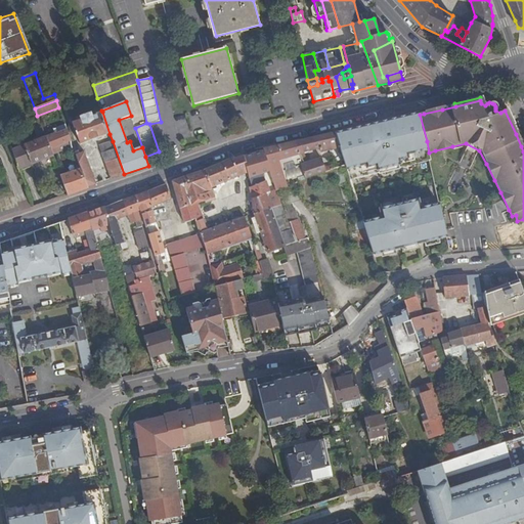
[(507,111),(505,111),(516,134),(518,133),(507,111)]
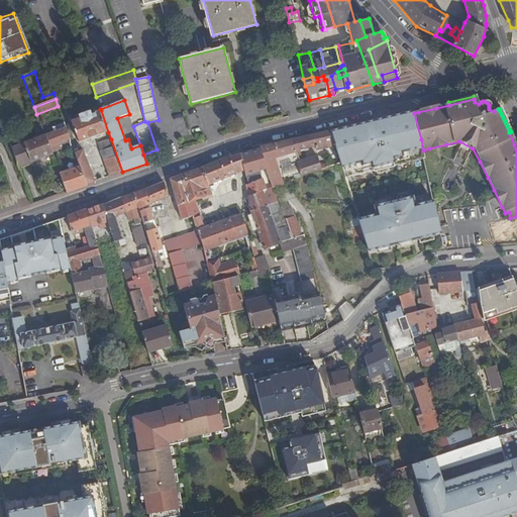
[(81,142),(108,132),(101,110),(72,120),(81,142)]
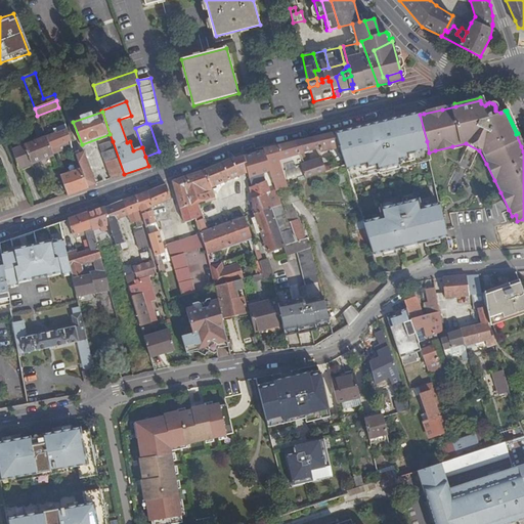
[(419,112),(335,132),(338,142),(342,156),(344,161),(345,164),(347,170),(350,180),(356,178),(431,160),(429,153),(427,141),(420,115),(419,112)]
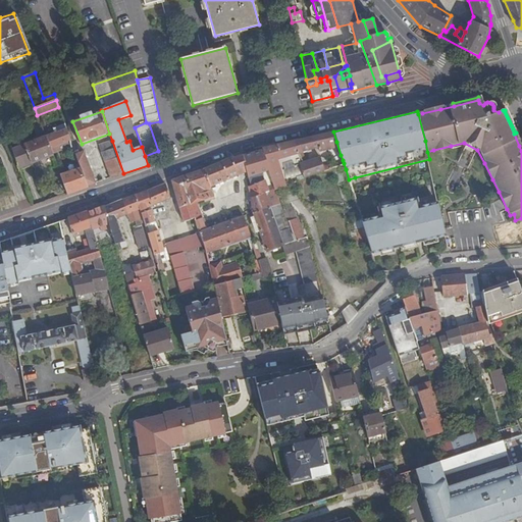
[(34,128),(38,139),(45,137),(41,124),(34,128)]
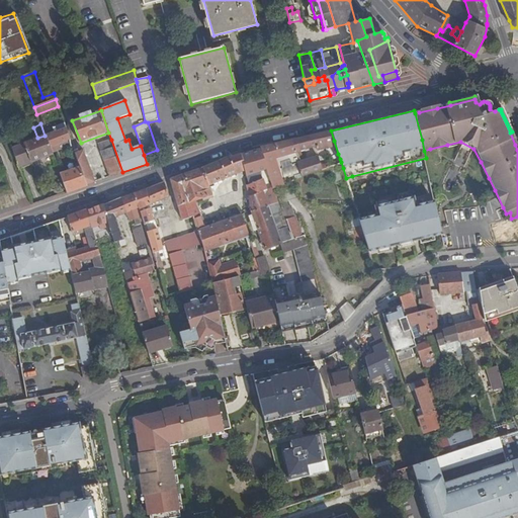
[(54,132),(45,136),(52,152),(72,144),(65,124),(65,123),(53,127),(54,132)]
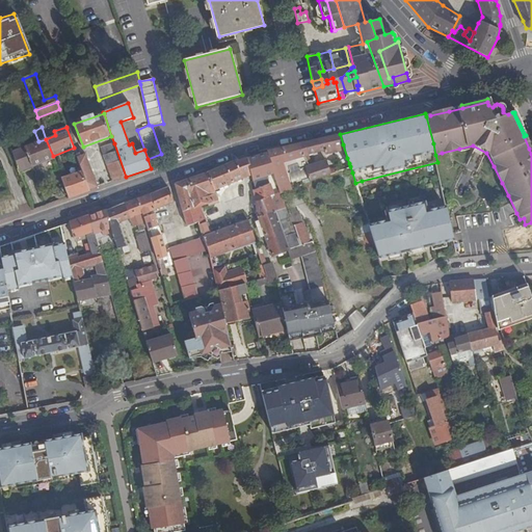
[(340,144),(343,144),(340,134),(304,142),(303,142),(308,155),(303,157),(308,163),(312,162),(312,154),(324,150),(325,155),(341,150),(340,144)]
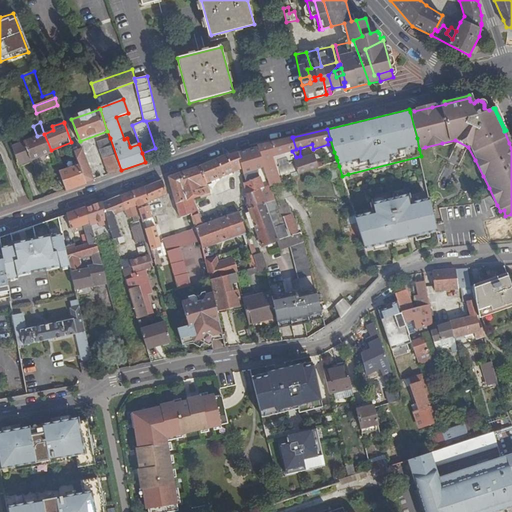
[(37,136),(23,141),(30,159),(51,151),(51,150),(44,134),(37,136)]
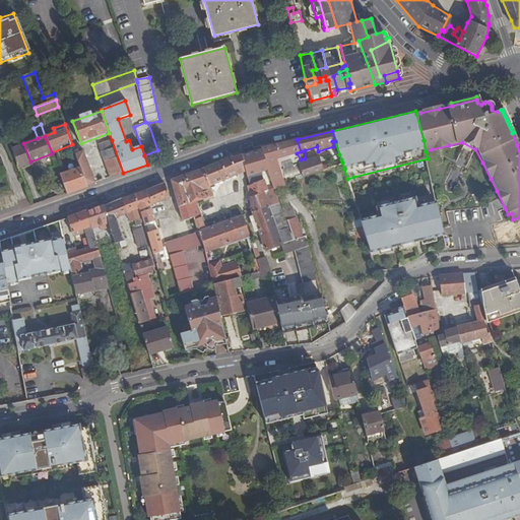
[(282,165),(293,160),(296,168),(300,165),(304,164),(301,159),(297,153),(301,151),(297,139),(272,145),(272,147),(261,149),(268,170),(274,187),(276,189),(286,186),(280,172),(283,171),(282,165)]
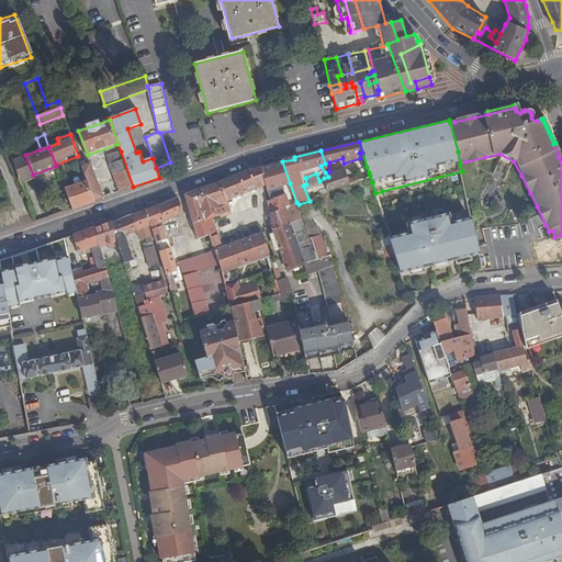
[(107,157),(120,191),(133,187),(121,152),(107,157)]
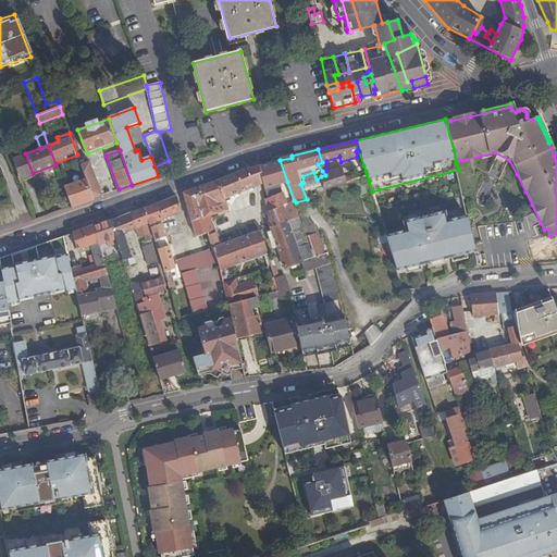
[(20,178),(33,173),(25,153),(12,158),(20,178)]
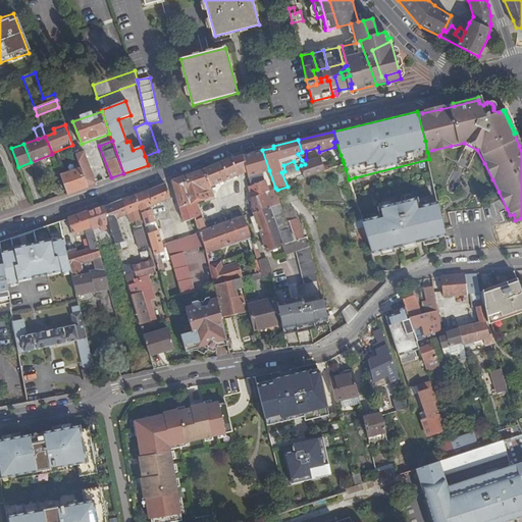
[(79,149),(74,150),(82,167),(88,186),(97,183),(85,151),(80,153),(79,149)]
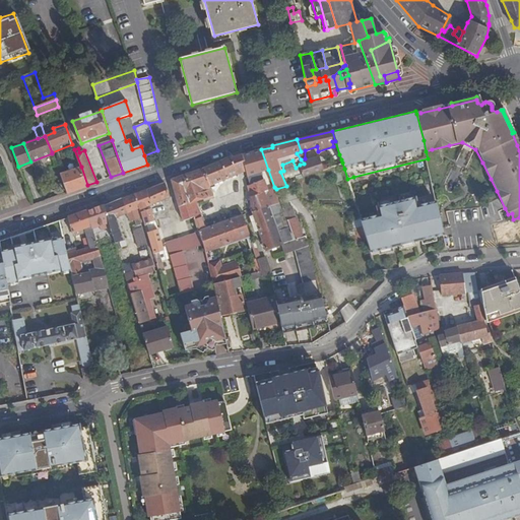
[(262,172),(268,170),(261,149),(242,155),(247,172),(251,185),(248,186),(251,198),(266,192),(270,204),(271,207),(280,202),(276,189),(274,187),(268,189),(262,172)]
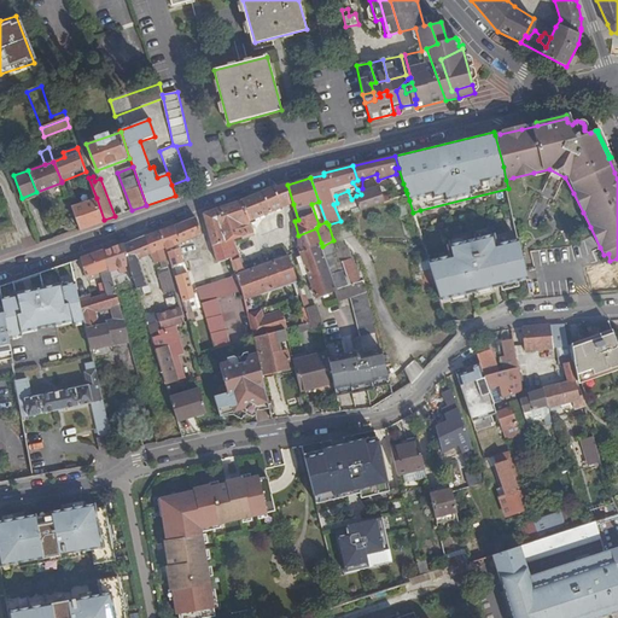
[(283,208),(293,204),(287,185),(287,182),(278,187),(278,186),(203,215),(219,262),(221,262),(233,258),(238,274),(245,291),(246,295),(246,298),(297,281),(290,257),(245,273),(237,248),(232,242),(243,237),(244,240),(255,235),(250,221),(283,208)]
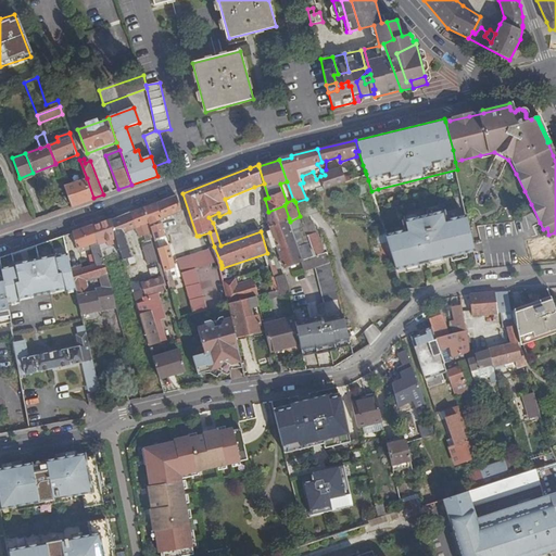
[(342,168),(325,175),(320,176),(327,190),(344,182),(366,174),(365,171),(355,175),(354,173),(349,175),(344,176),(342,168)]
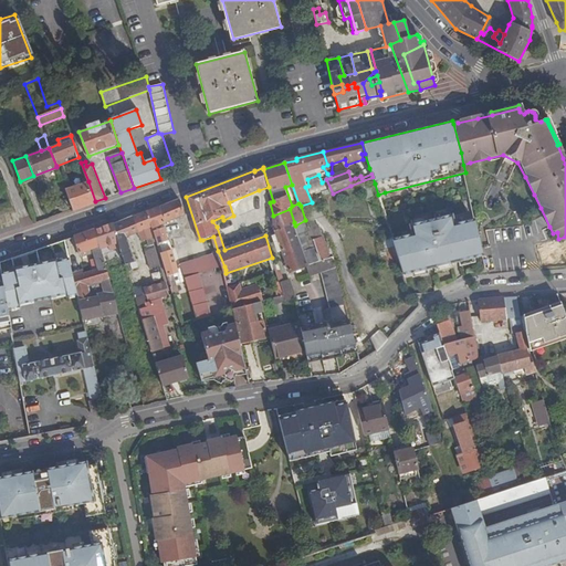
[(352,192),(375,184),(373,177),(350,186),(352,192)]
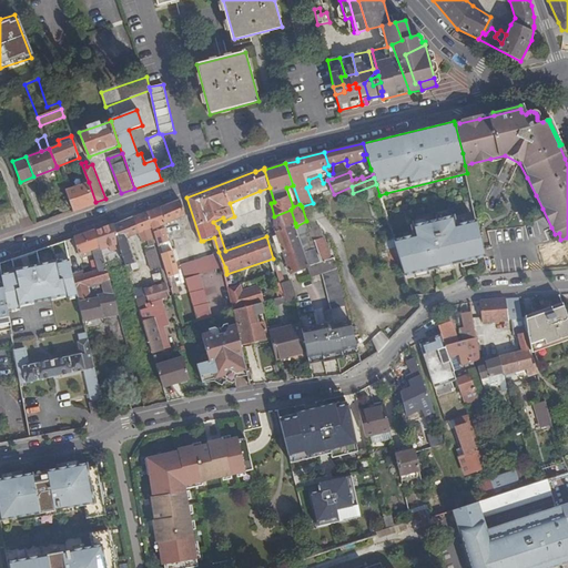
[(534,196),(536,195),(527,178),(525,179),(534,196)]
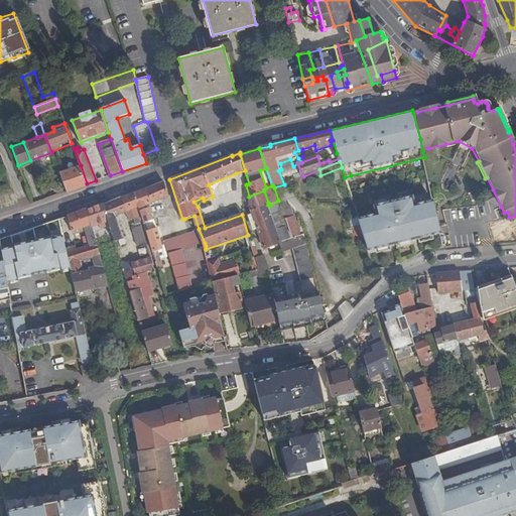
[(81,165),(59,173),(67,191),(88,185),(87,183),(81,165)]
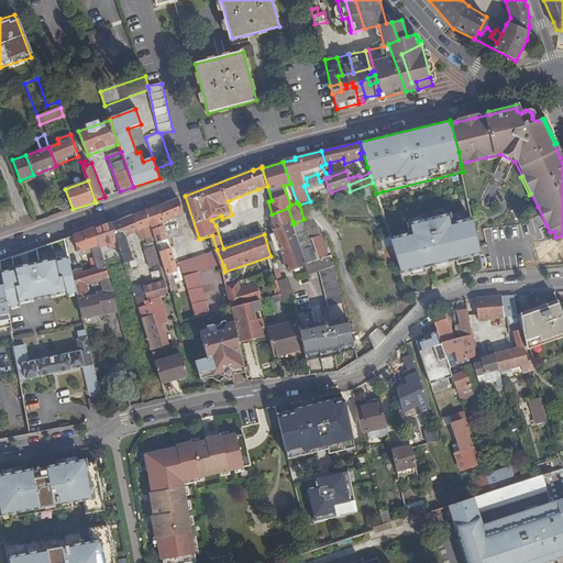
[(166,213),(168,220),(184,213),(178,198),(157,206),(162,216),(166,213)]
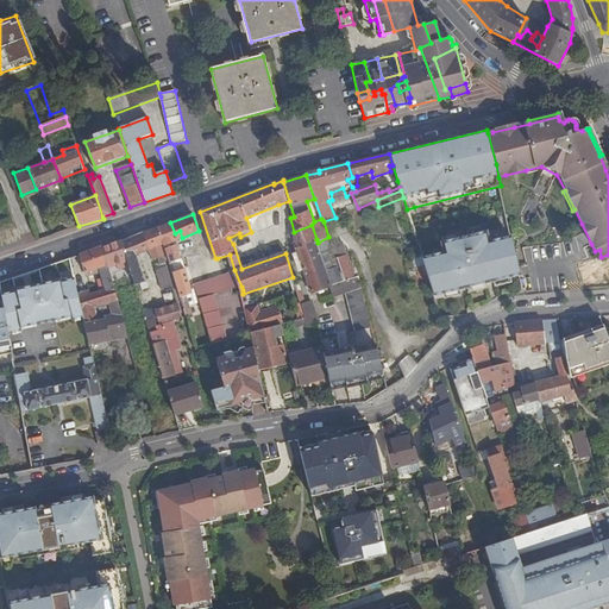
[(161,244),(163,244),(164,245),(177,240),(182,238),(180,231),(175,233),(170,223),(143,233),(144,234),(148,251),(161,244)]
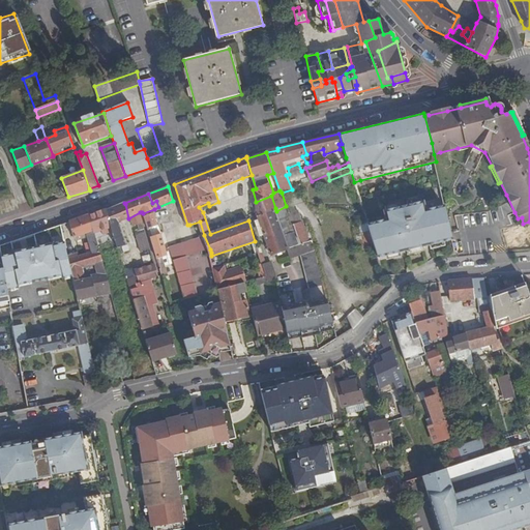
[(512,213),(514,212),(506,195),(504,196),(512,213)]
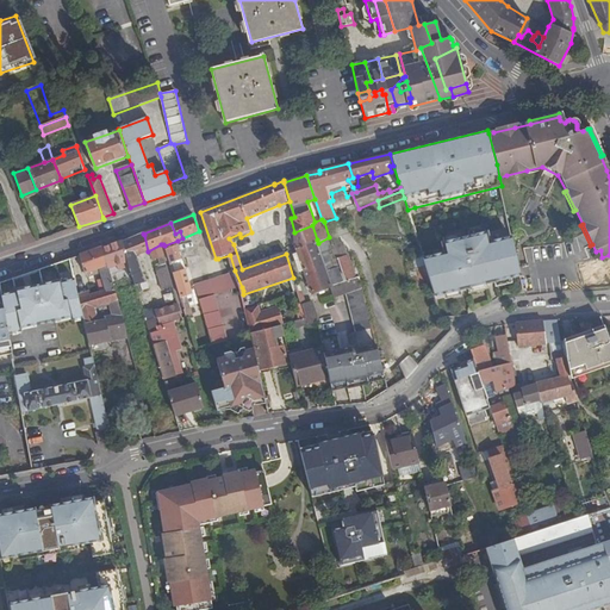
[(294,232),(297,247),(317,240),(312,225),(294,232)]
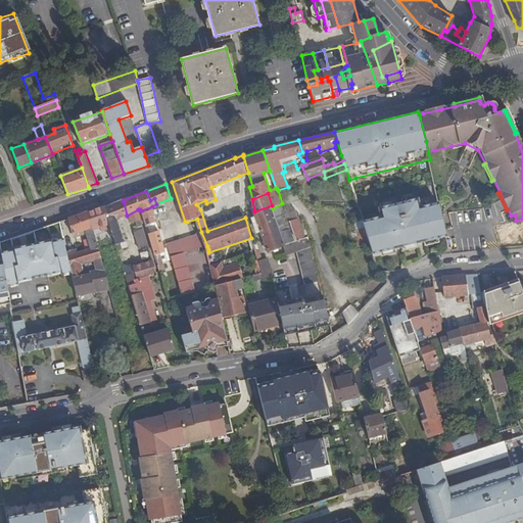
[(440,238),(447,236),(445,229),(439,203),(421,207),(419,198),(416,199),(379,207),(381,217),(363,221),(373,253),(425,241),(440,238)]
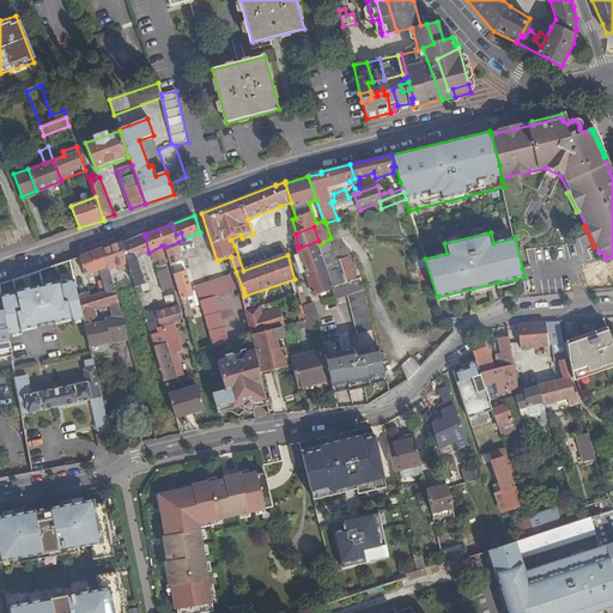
[(138,256),(149,253),(145,236),(122,244),(129,263),(137,289),(146,285),(138,256)]
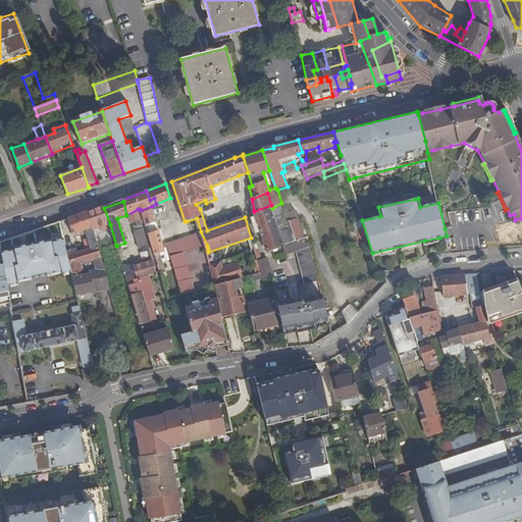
[(282,220),(289,219),(281,203),(272,208),(284,245),(297,242),(291,225),(284,227),(282,220)]
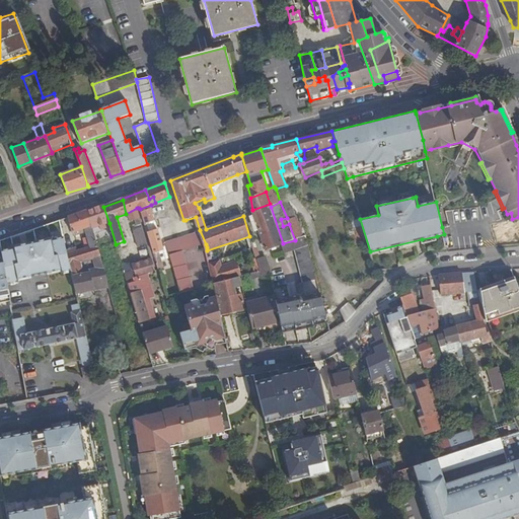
[(266,249),(283,243),(271,207),(270,204),(252,210),(252,212),(266,249)]
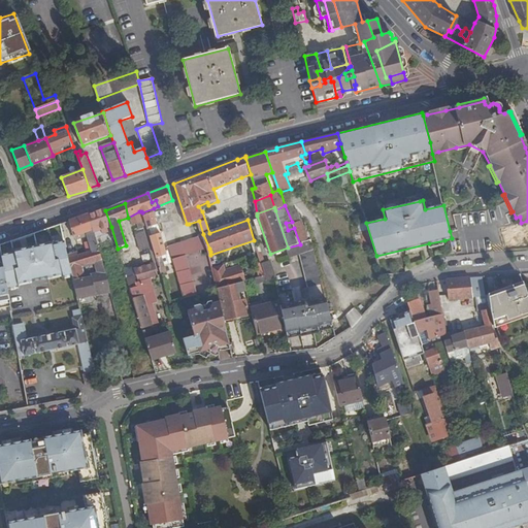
[(94,232),(111,227),(105,210),(105,208),(89,215),(94,232)]
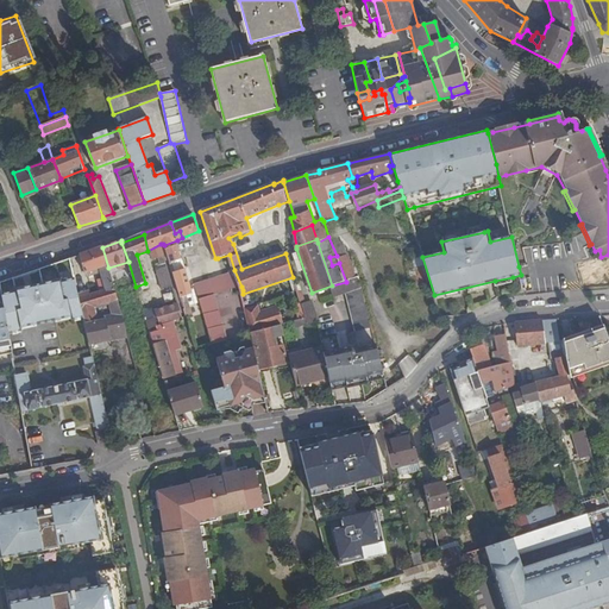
[(164,256),(161,244),(148,251),(151,259),(164,256)]
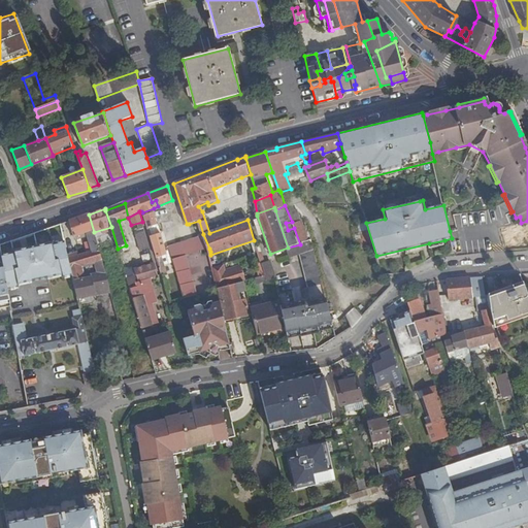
[(143,215),(146,228),(157,225),(157,224),(155,219),(154,212),(143,215)]
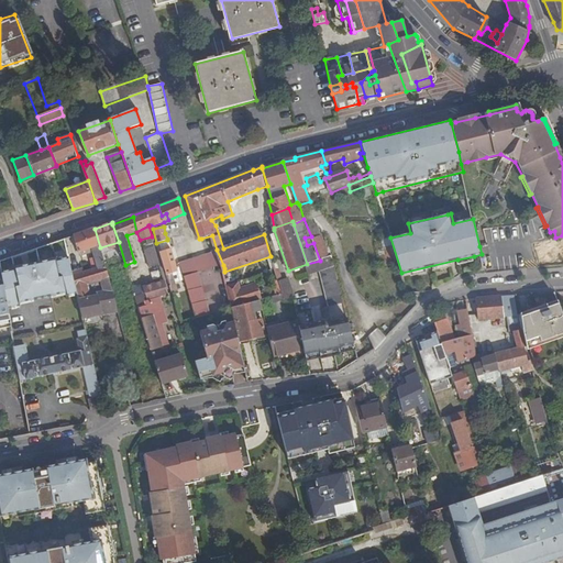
[(101,308),(117,306),(100,247),(95,229),(73,235),(73,236),(78,254),(94,249),(96,257),(94,258),(98,269),(83,273),(83,271),(74,272),(78,293),(84,318),(103,313),(101,308)]
